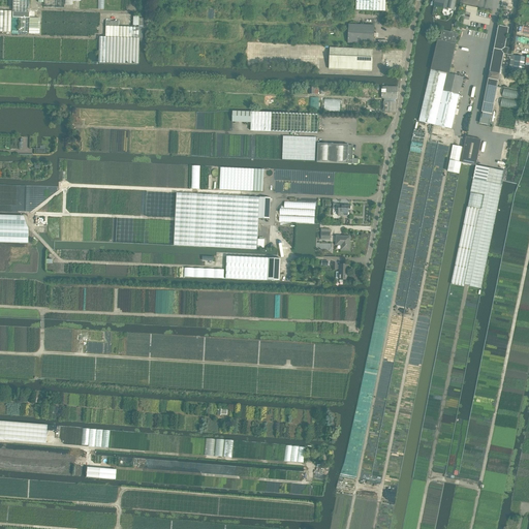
[(12,0),(12,12),(12,22),(19,22),(18,33),(38,33),(39,19),(29,18),(29,12),(29,0),(12,0)]
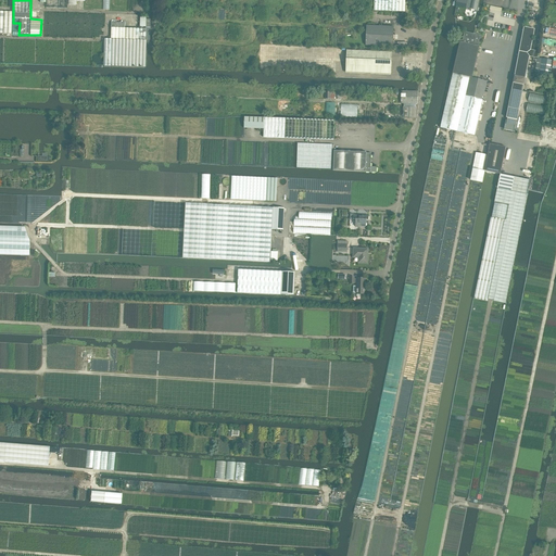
[(374,0),(374,10),(405,12),(405,0),(388,0),(388,1),(374,0)]
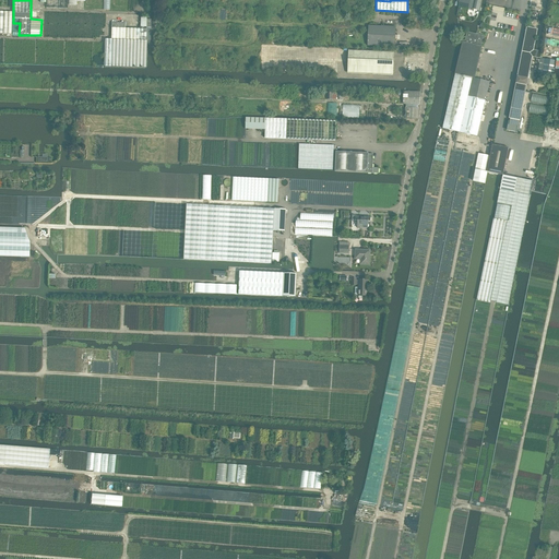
[(470,0),(468,8),(479,11),(480,0),(470,0)]
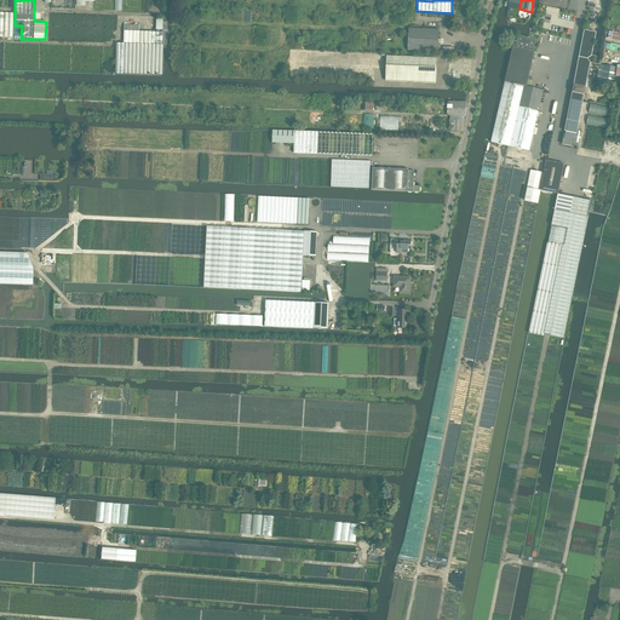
[(0,12),(0,36),(13,38),(13,13),(0,12)]
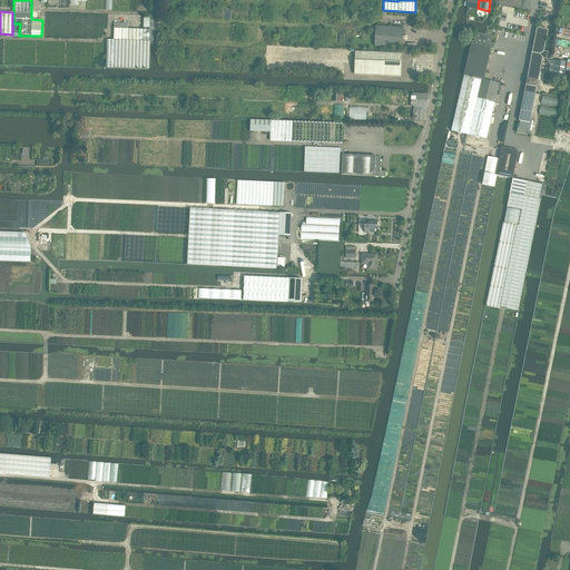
[(114,22),(114,40),(149,41),(154,41),(155,20),(149,20),(149,17),(144,17),(143,28),(149,28),(149,29),(130,29),(127,29),(127,23),(114,22)]
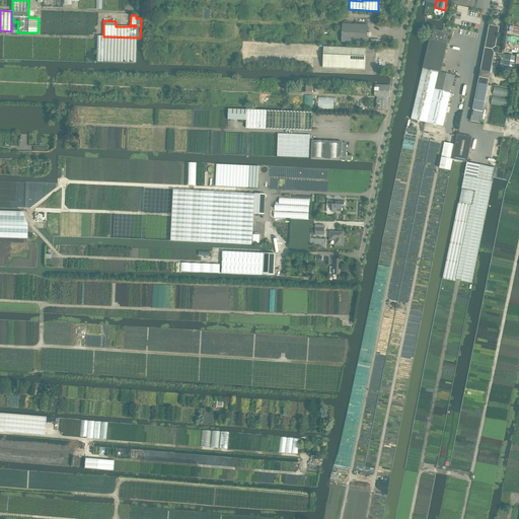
[(342,23),(341,42),(366,44),(367,25),(342,23)]
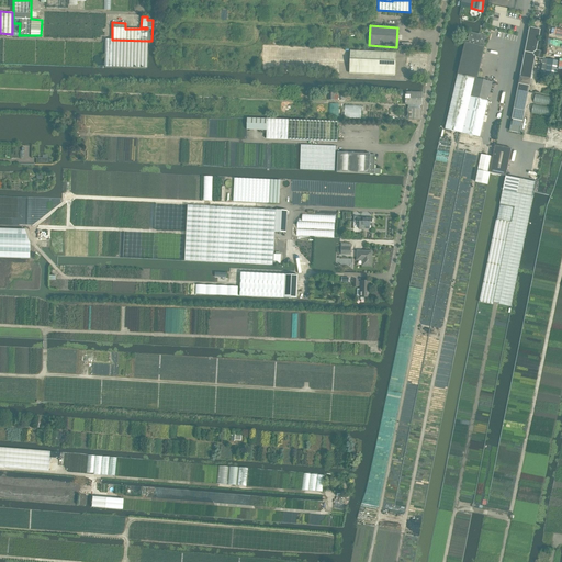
[(520,76),(531,78),(535,57),(532,53),(537,51),(540,30),(529,27),(520,76)]
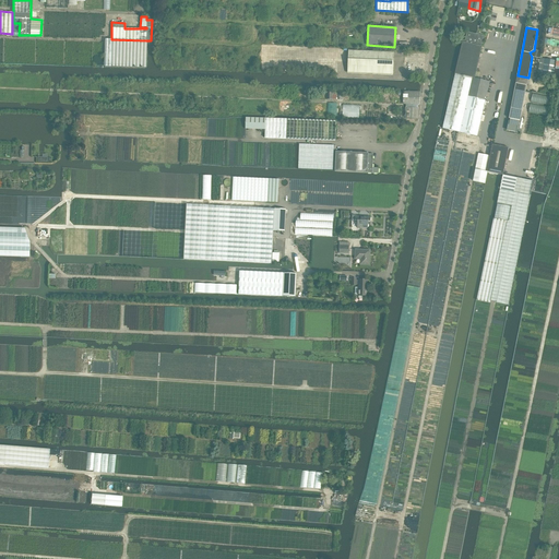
[(463,39),(462,42),(455,74),(442,128),(477,137),(489,82),(475,79),(482,46),(484,36),(467,32),(465,40),(463,39)]
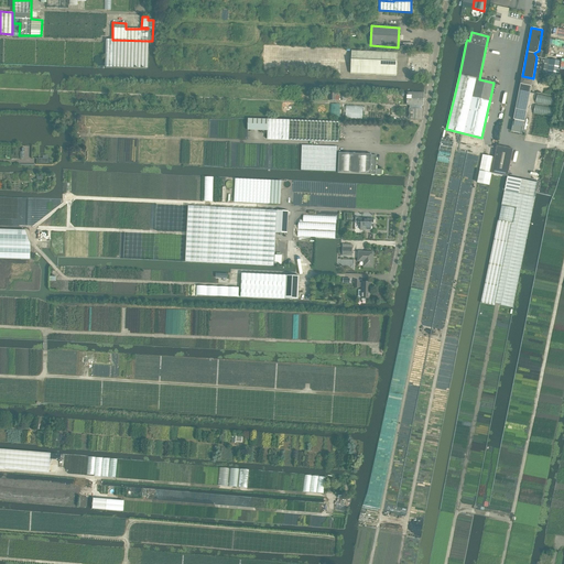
[(106,40),(105,67),(147,68),(148,41),(112,40),(106,40)]
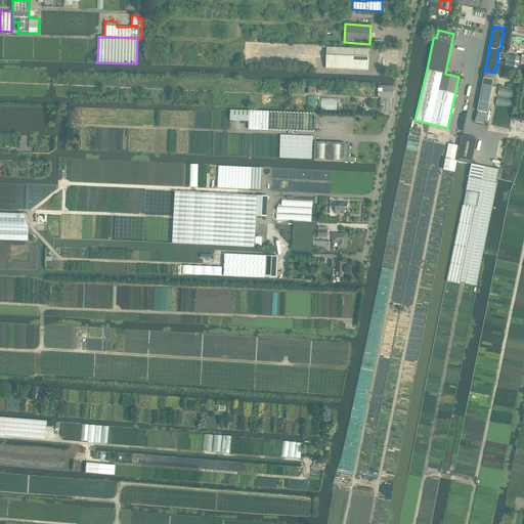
[(328,48),(326,69),(367,70),(368,49),(328,48)]
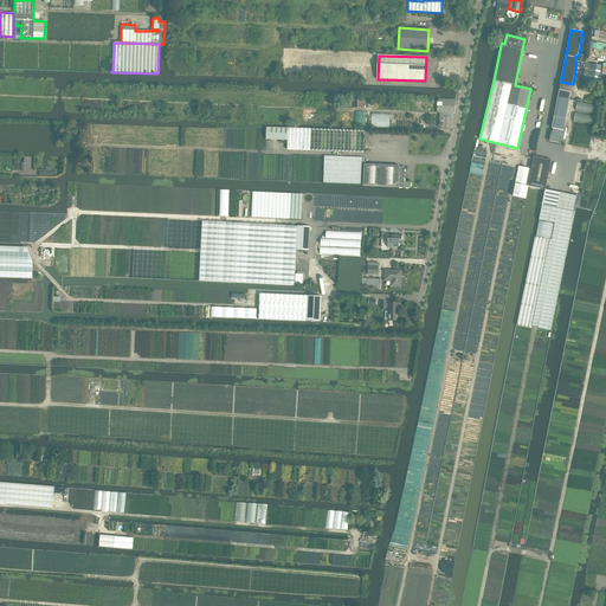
[(591,64),(588,82),(600,84),(603,66),(591,64)]
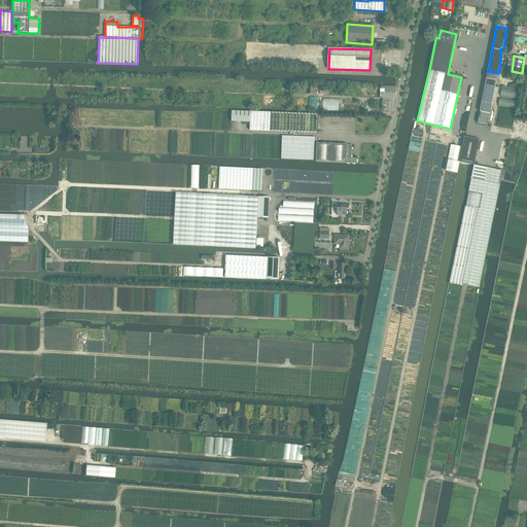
[(486,78),(482,102),(492,104),(496,80),(498,73),(488,71),(487,78),(486,78)]
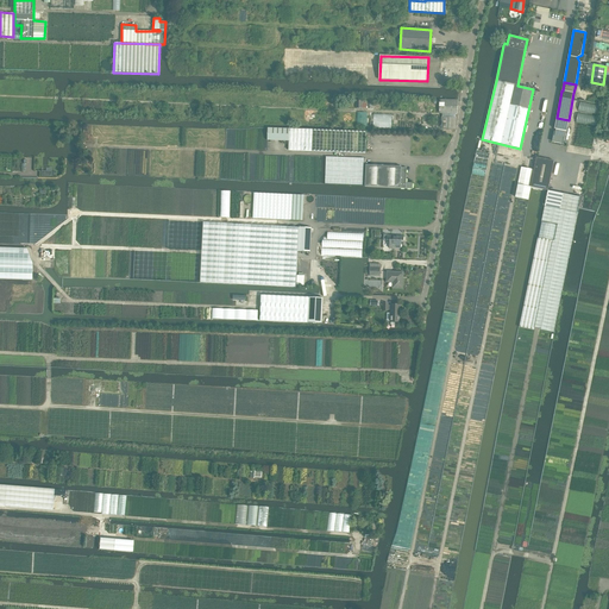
[(439,113),(456,113),(457,113),(458,100),(440,100),(439,113)]
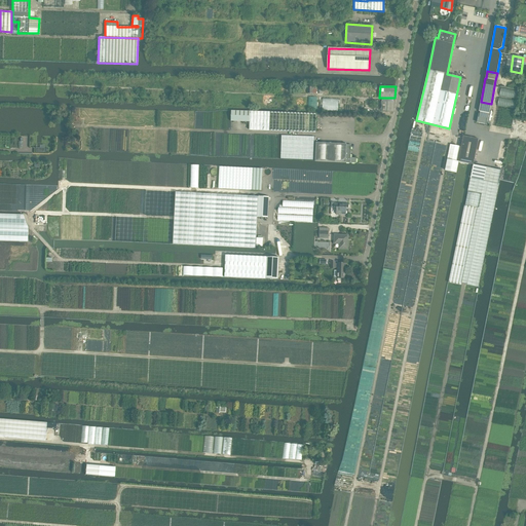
[(323,98),(323,111),(338,111),(338,99),(323,98)]
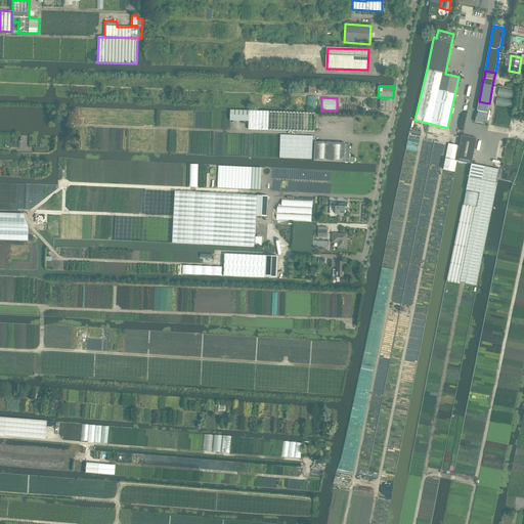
[(381,100),(380,111),(391,112),(392,101),(381,100)]
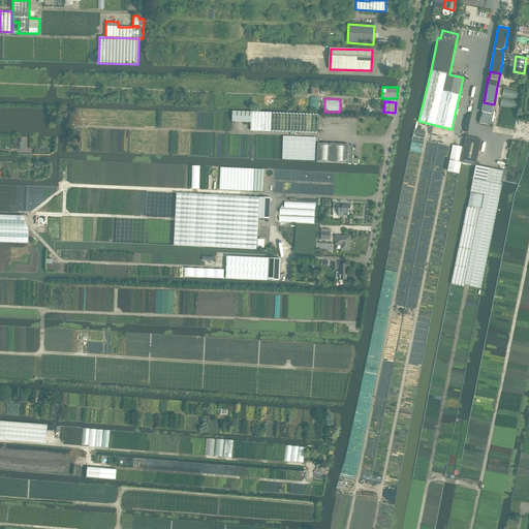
[(232,122),(251,123),(251,112),(232,112),(232,122)]
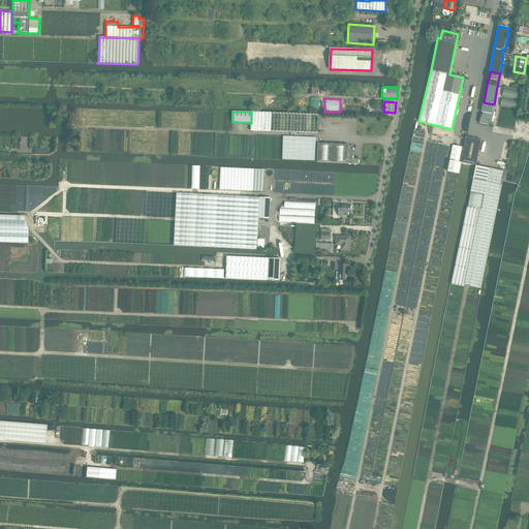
[(318,115),(251,112),(251,123),(250,131),(317,133),(318,115)]
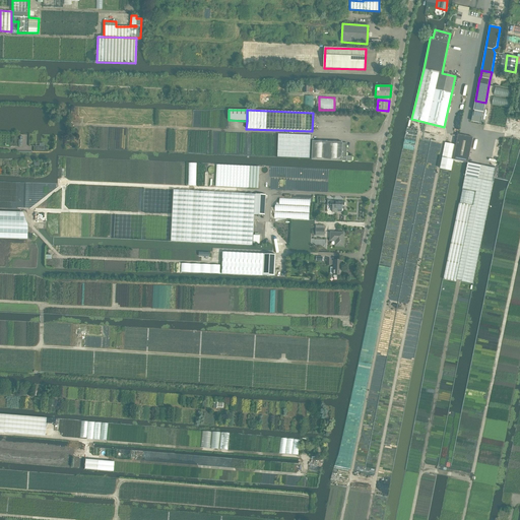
[(471,121),(480,123),(480,124),(482,124),(482,121),(483,121),(484,113),(474,111),(473,117),(472,116),(471,121)]
